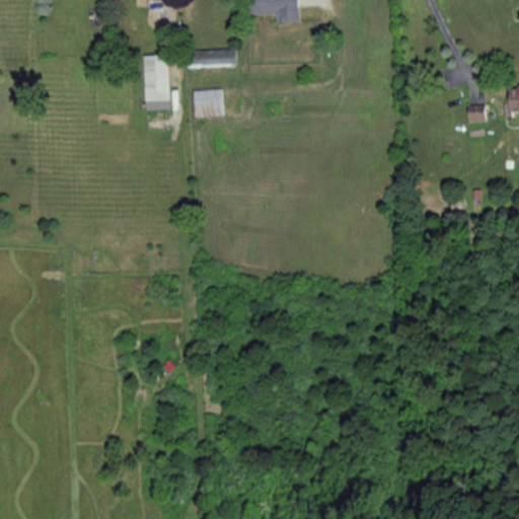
[(296,0),(247,0),(247,15),(275,14),(275,22),(297,22),(296,0)]
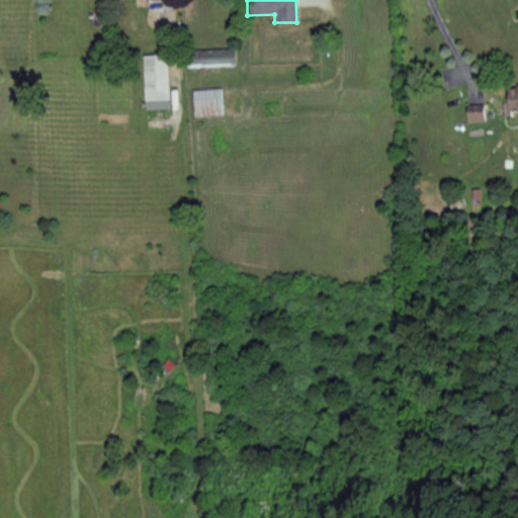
[(188,50),(188,67),(233,67),(233,50),(188,50)]
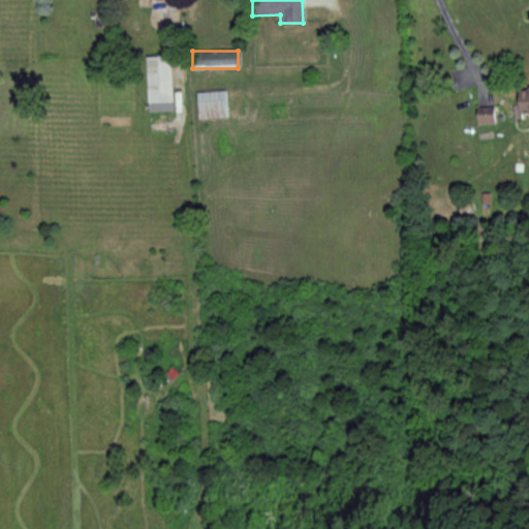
[(169,56),(146,56),(146,112),(169,112),(169,56)]
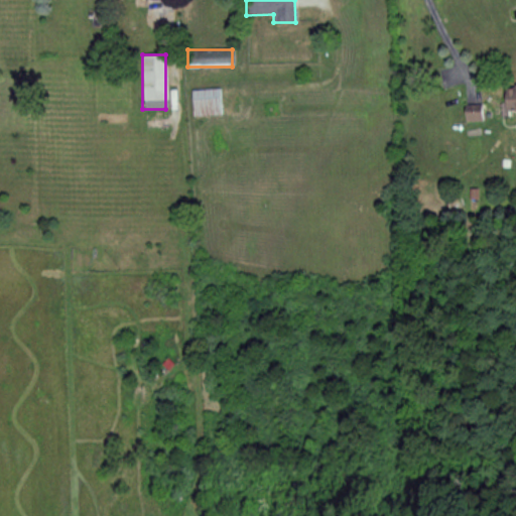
[(502,113),(515,111),(515,85),(500,87),(502,113)]
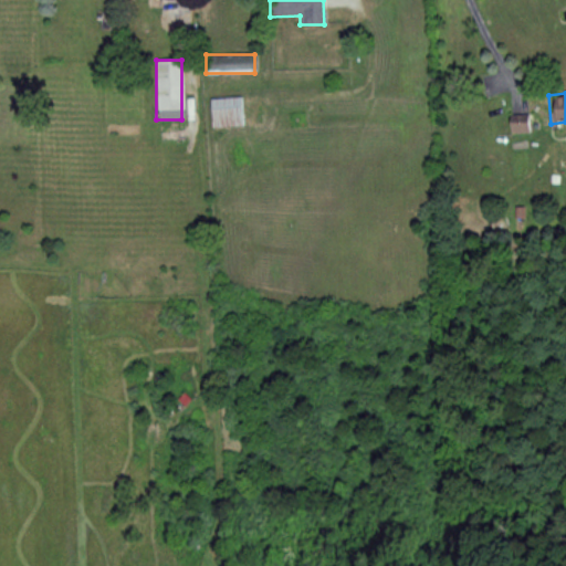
[(209,97),(209,126),(242,126),(242,97),(209,97)]
